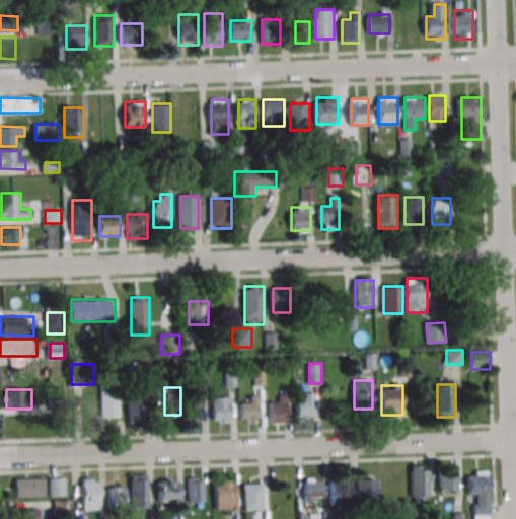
[(121,417),(121,389),(102,389),(102,417),(121,417)]
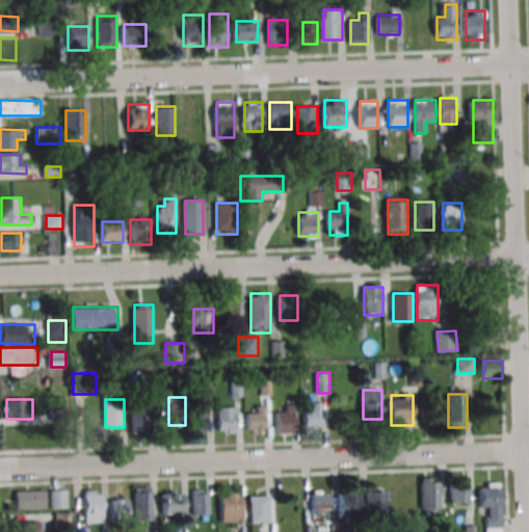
[(132,436),(154,436),(154,401),(132,401),(132,436)]
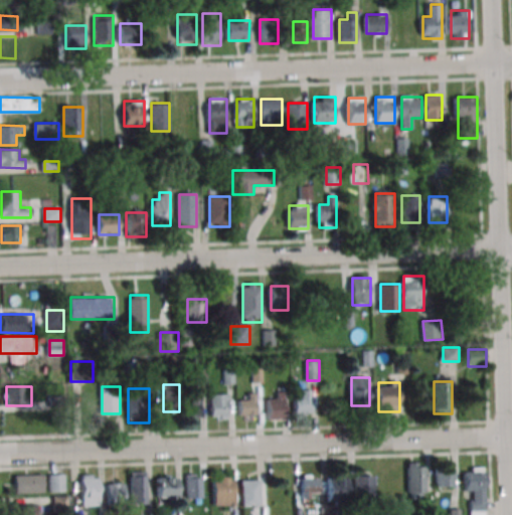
[(314,390),(297,390),(297,413),(314,413),(314,390)]
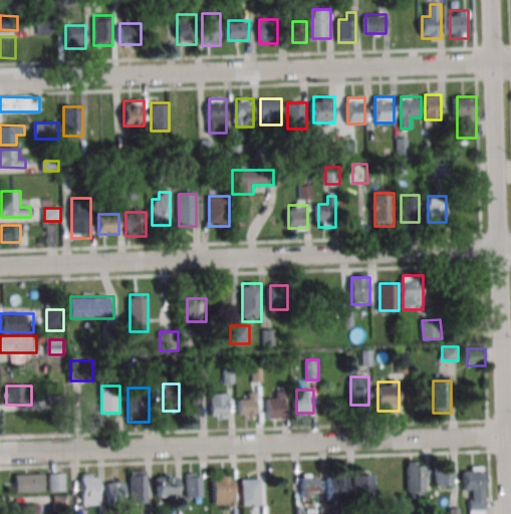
[(286,391),(276,391),(276,399),(268,399),(268,420),(286,420),(286,391)]
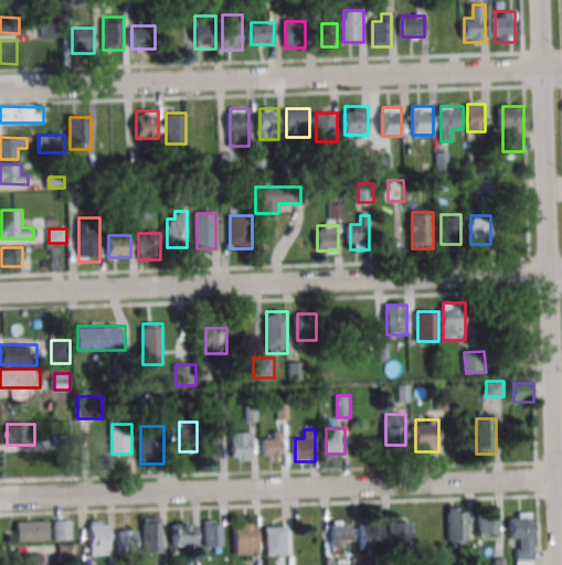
[(284,461),(284,430),(267,430),(267,461),(284,461)]
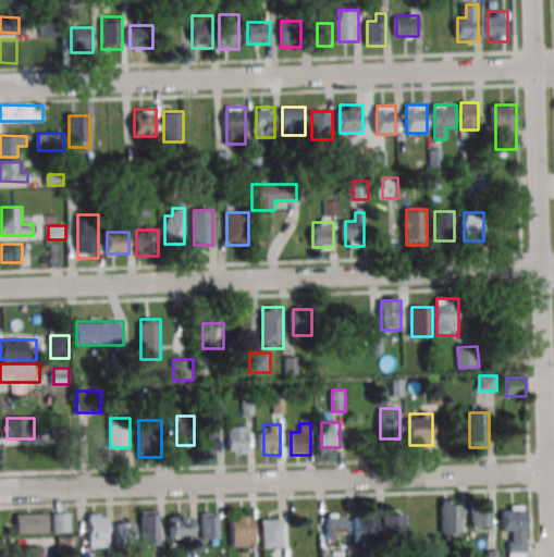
[(250,425),(230,425),(230,453),(250,453),(250,425)]
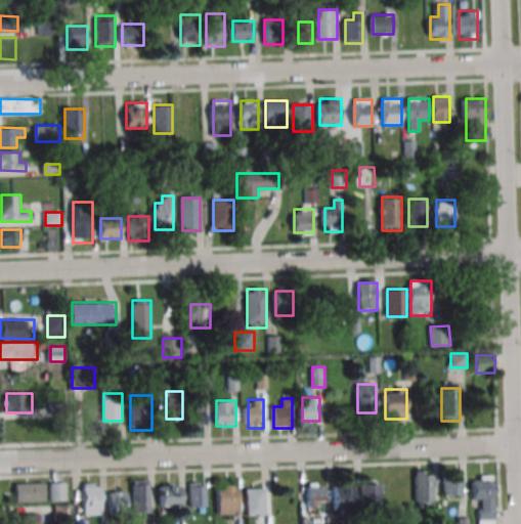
[(191,425),(206,425),(206,402),(191,402),(191,425)]
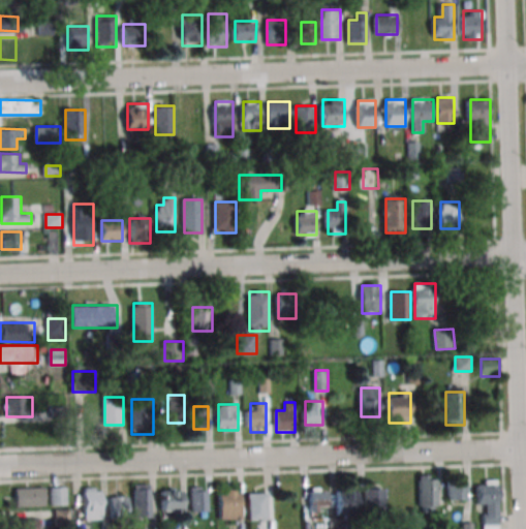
[(422,511),(439,511),(439,474),(422,474),(422,511)]
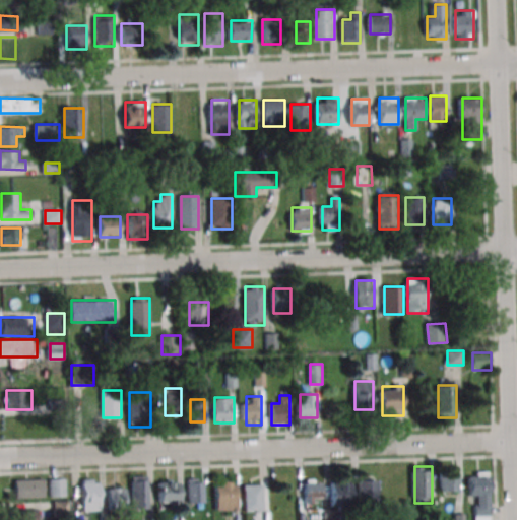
[(460,492),(460,472),(441,472),(441,492),(460,492)]
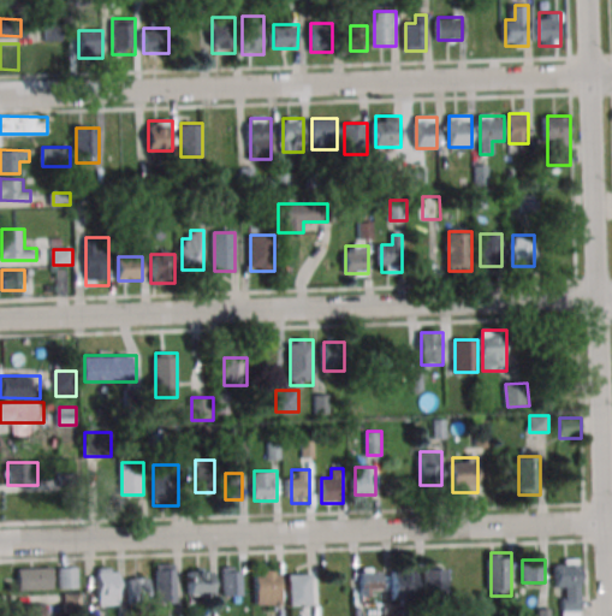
[(557,560),(557,590),(562,590),(562,615),(582,615),(582,560),(557,560)]
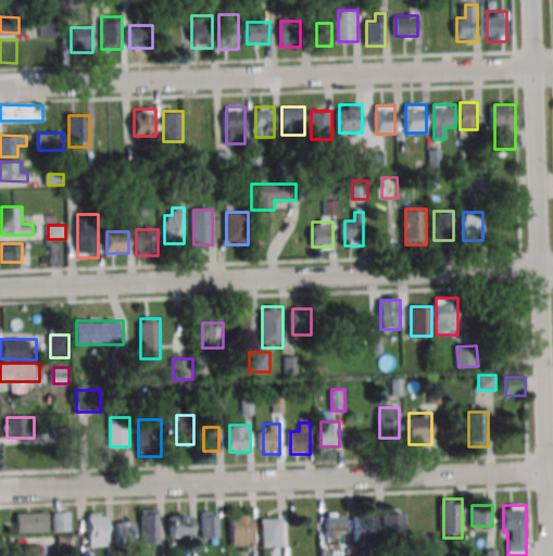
[(160,543),(160,509),(143,509),(143,543),(160,543)]
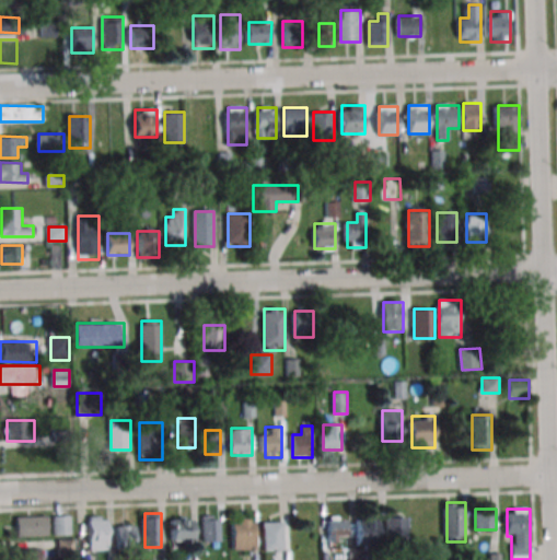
[(57,535),(73,535),(73,516),(57,516),(57,535)]
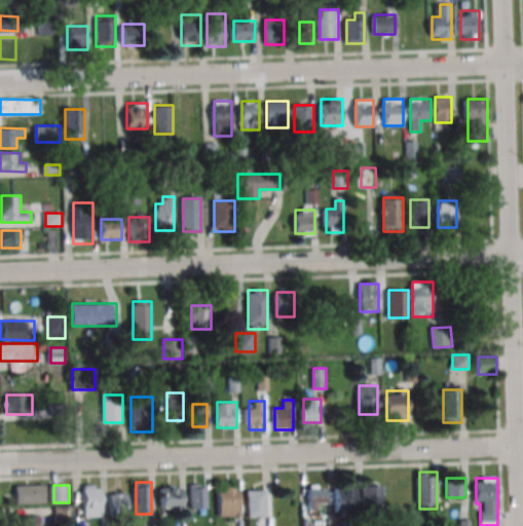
[(104,485),(84,485),(84,517),(104,517),(104,485)]
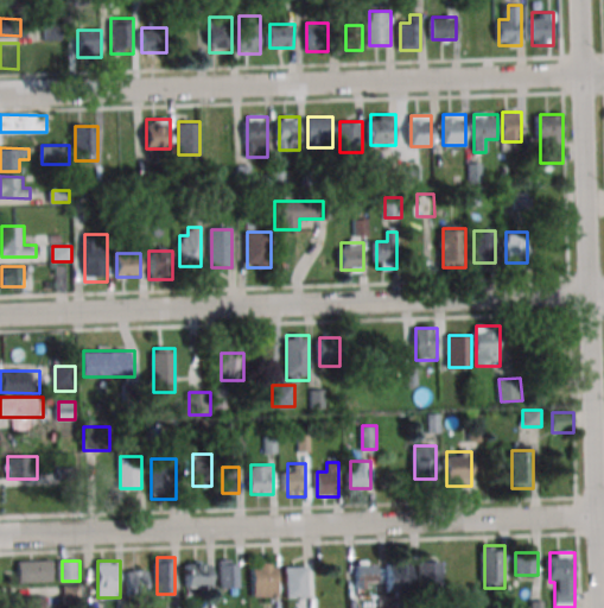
[(222,588),(241,588),(241,561),(222,561),(222,588)]
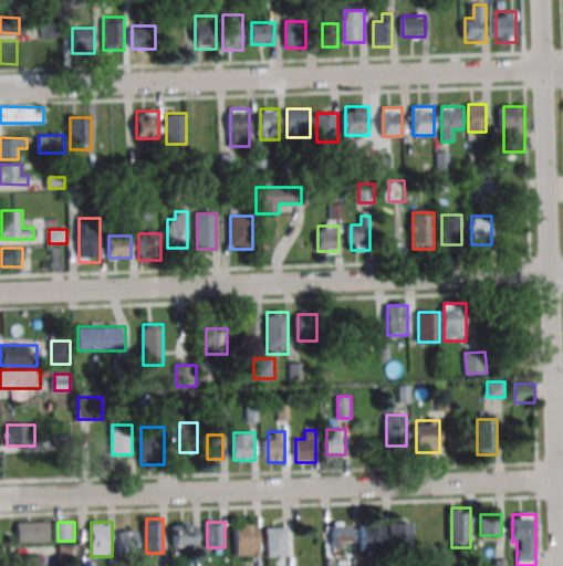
[(19,542),(51,542),(51,523),(19,523),(19,542)]
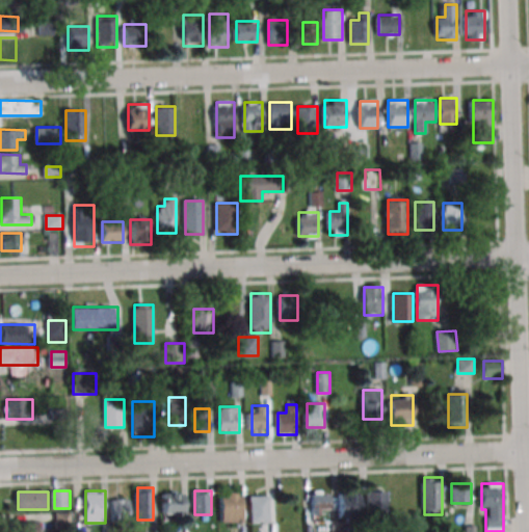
[(244,522),(243,491),(222,493),(222,522),(244,522)]
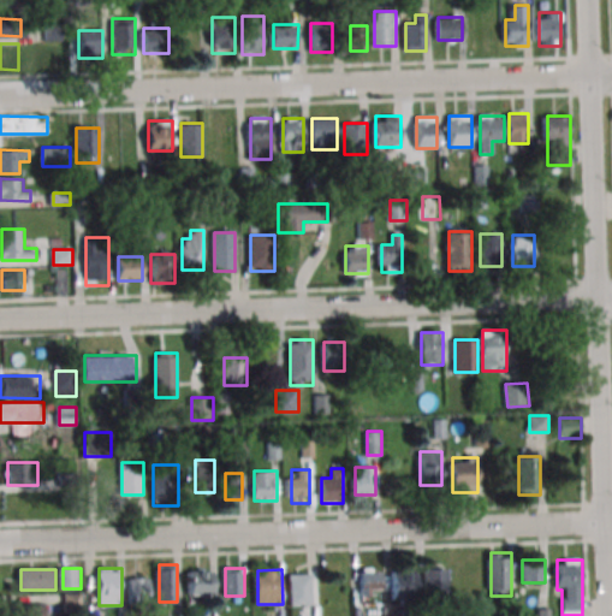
[(362,596),(384,596),(384,569),(362,569),(362,596)]
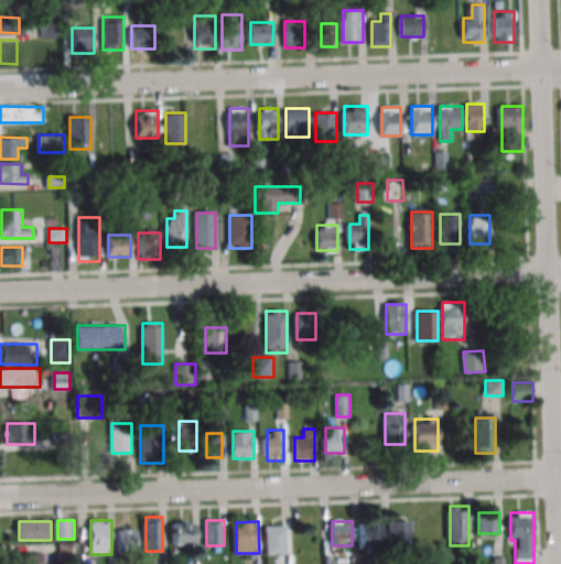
[(411,544),(411,521),(390,521),(390,544),(411,544)]
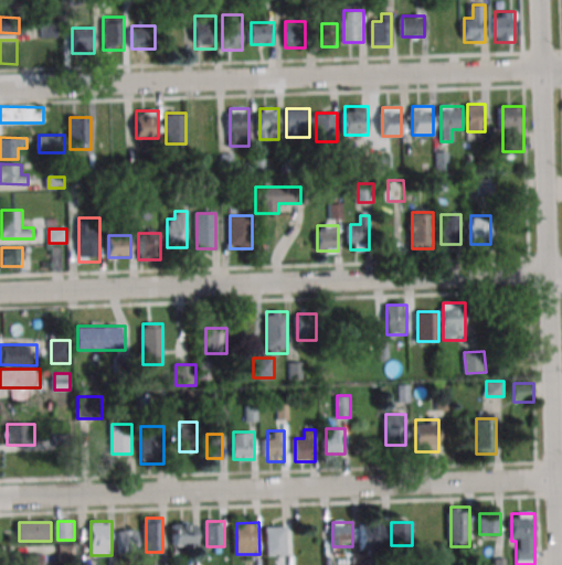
[(175,546),(197,546),(197,523),(175,523),(175,546)]
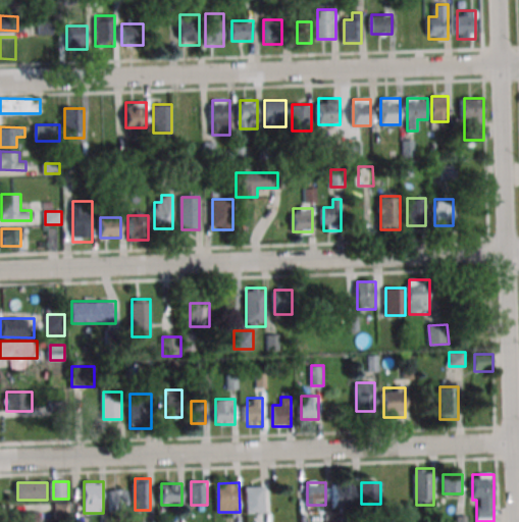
[(355,483),(333,483),(333,508),(355,508),(355,483)]
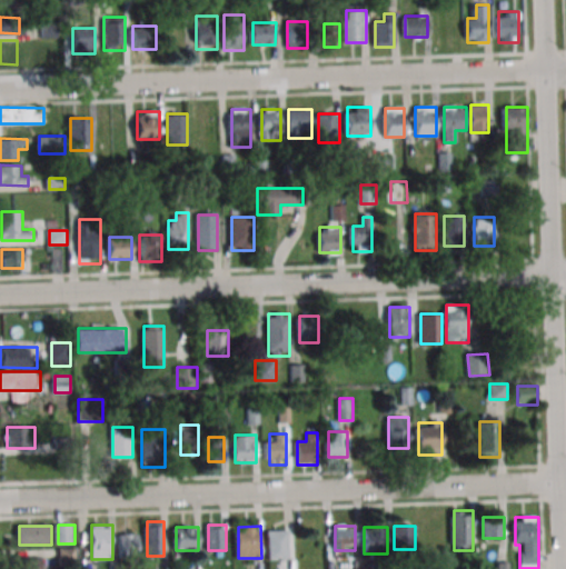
[(289,530),(269,530),(269,559),(289,559),(289,530)]
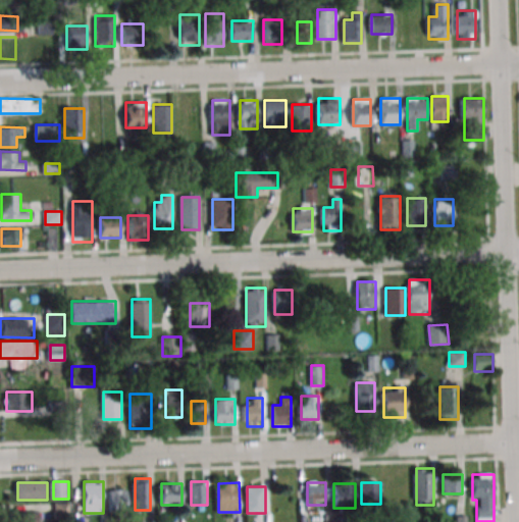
[(130,489),(110,489),(110,511),(130,511),(130,489)]
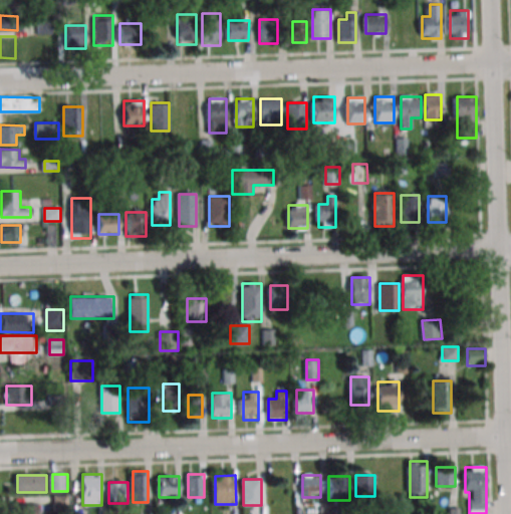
[(70,496),(55,496),(55,509),(70,509),(70,496)]
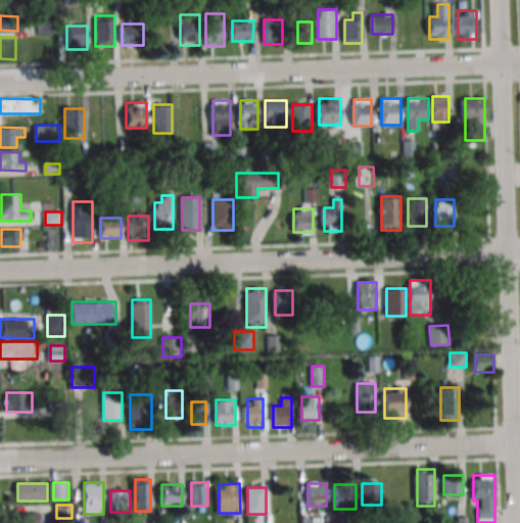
[(12,511),(12,522),(40,522),(40,511),(12,511)]
